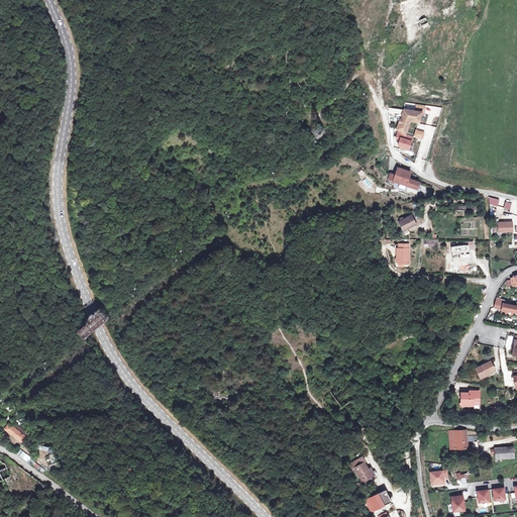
[(404,110),(400,124),(398,129),(406,134),(411,120),(419,121),(422,113),(404,110)]
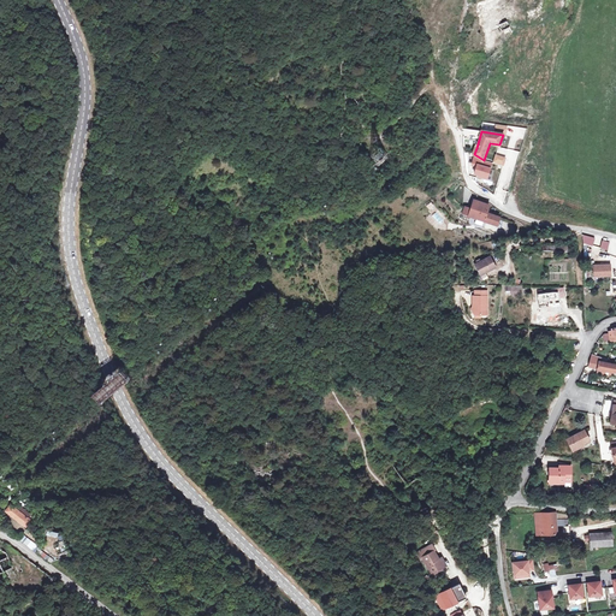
[(491,172),(496,164),(490,161),(485,169),(491,172)]
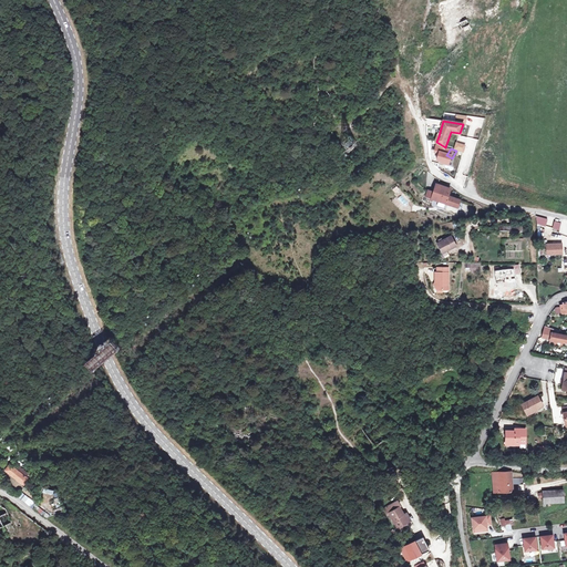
[(461,200),(449,196),(451,189),(436,184),(434,193),(429,191),(426,197),(459,208),(461,200)]
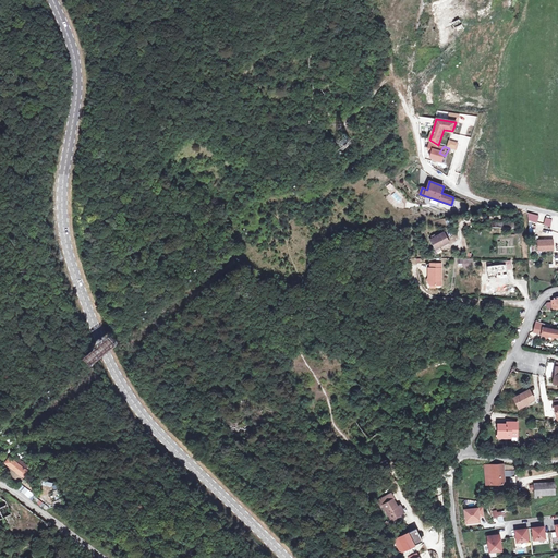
[(395,192),(391,195),(398,204),(402,201),(395,192)]
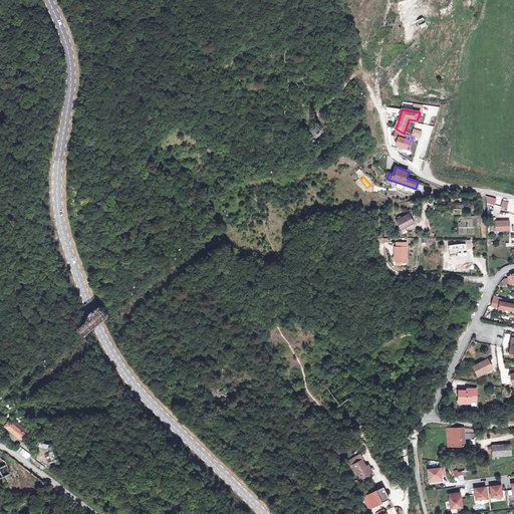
[(485,195),(486,202),(495,205),(497,199),(485,195)]
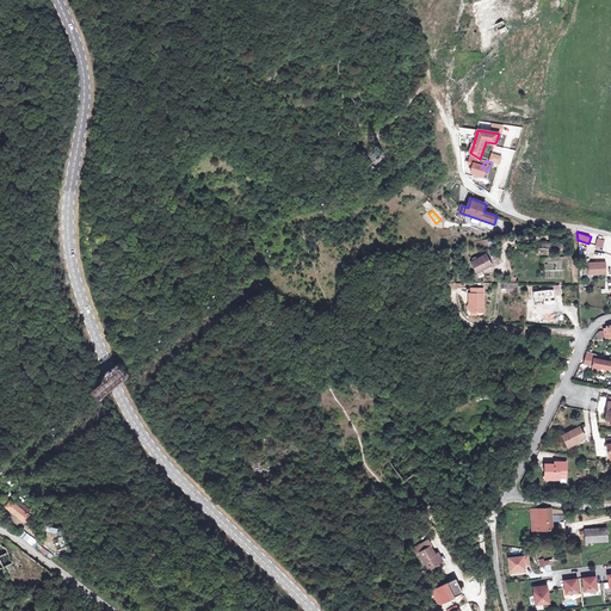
[(487,254),(476,260),(471,263),(477,272),(492,264),(487,254)]
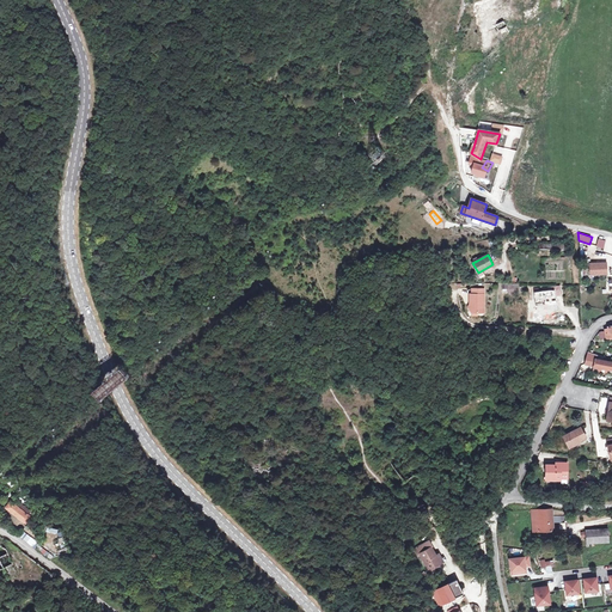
[(589,269),(585,269),(586,276),(591,275),(607,275),(607,262),(589,263),(589,269)]
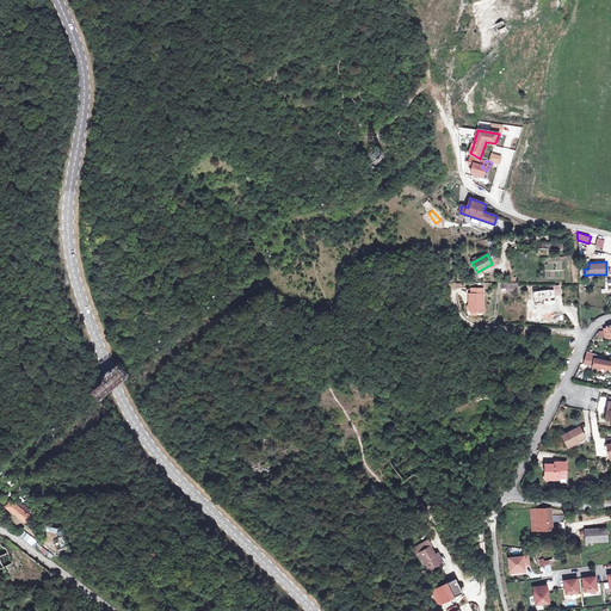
[(548,290),(534,291),(535,304),(544,303),(543,301),(555,300),(555,295),(560,294),(560,285),(547,287),(548,290)]
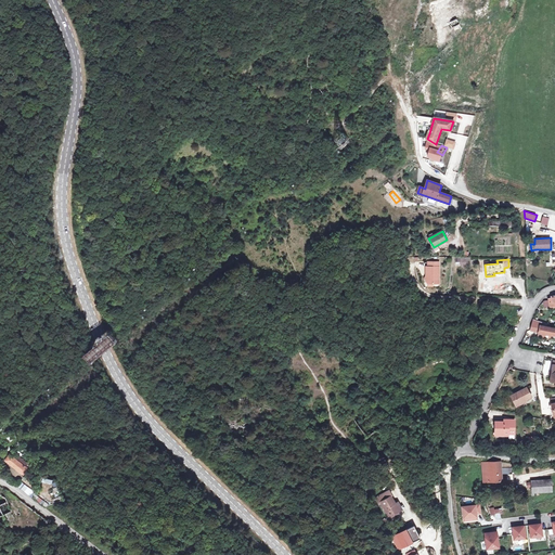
[(427,267),(425,267),(425,275),(427,275),(427,283),(439,283),(438,262),(427,262),(427,267)]
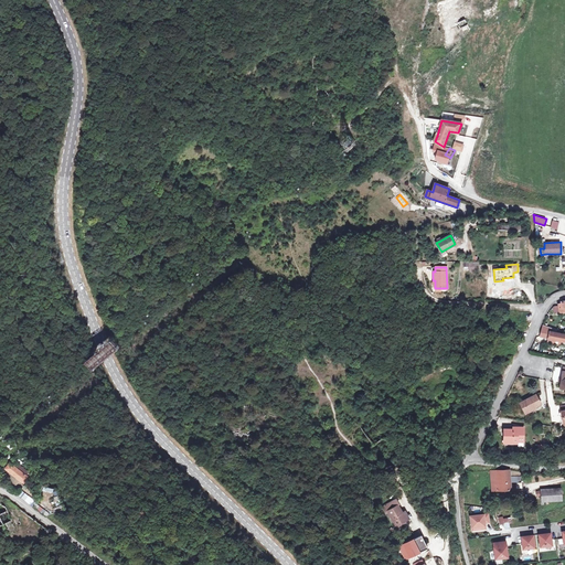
[(564,334),(542,330),(541,336),(548,337),(548,339),(562,341),(564,341),(564,334)]
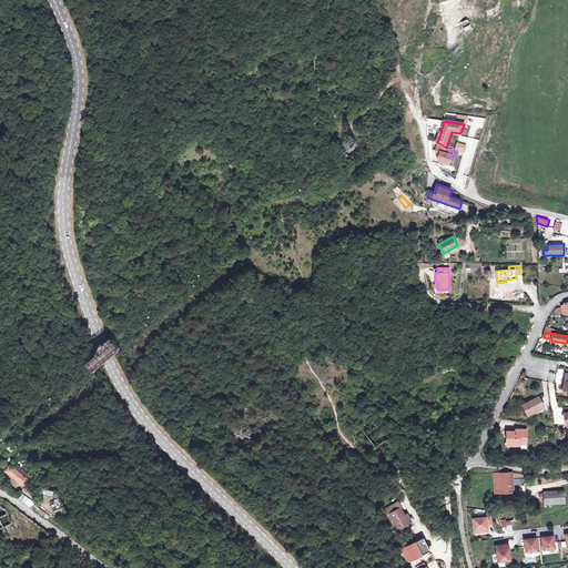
[(439,365),(442,381),(456,378),(455,364),(439,365)]
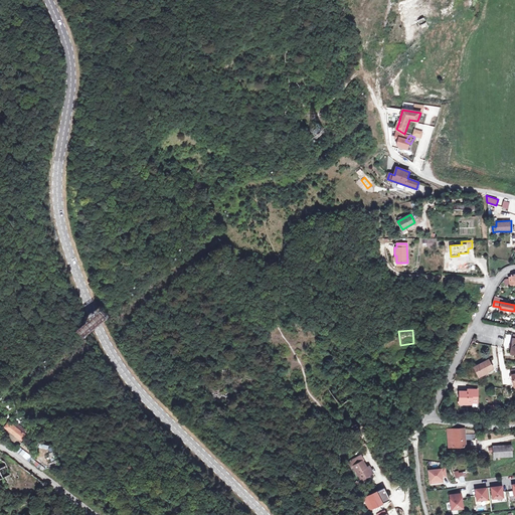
[(488,359),(474,367),(479,377),(494,369),(488,359)]
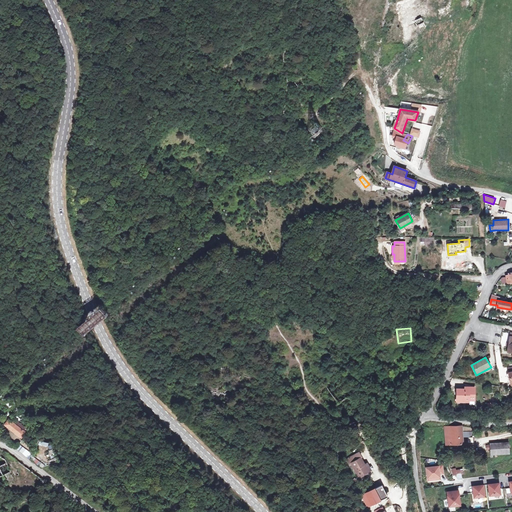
[(475,388),(469,387),(469,389),(464,389),(457,389),(457,400),(469,401),(469,399),(474,399),(475,388)]
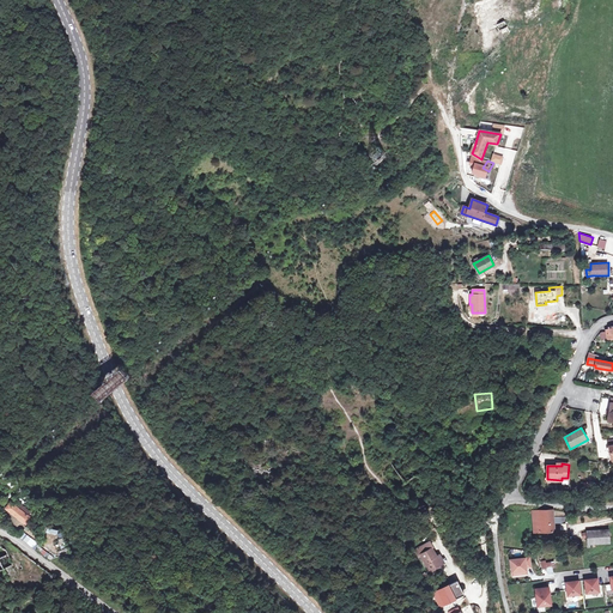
[(24,525),(30,516),(18,507),(17,509),(11,505),(10,507),(8,505),(5,510),(24,525)]
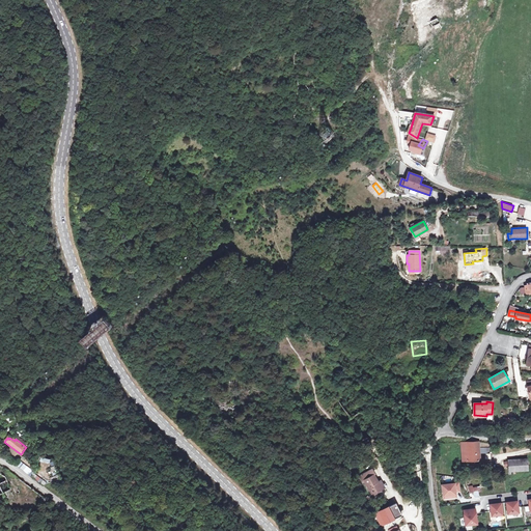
[(462,443),(462,455),(468,454),(468,460),(480,459),(479,453),(485,453),(485,451),(490,451),(490,448),(479,448),(479,442),(462,443)]
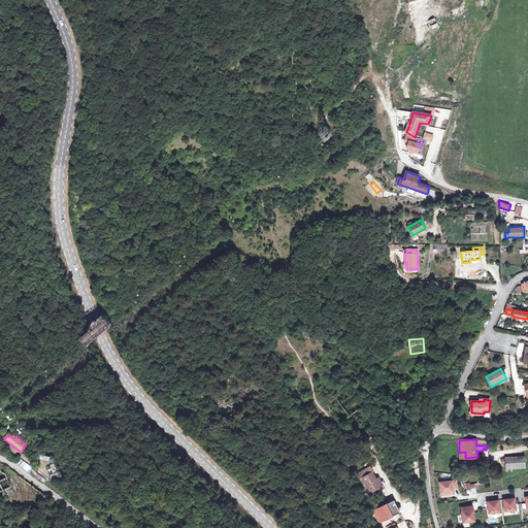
[(505,457),(506,469),(525,468),(524,456),(505,457)]
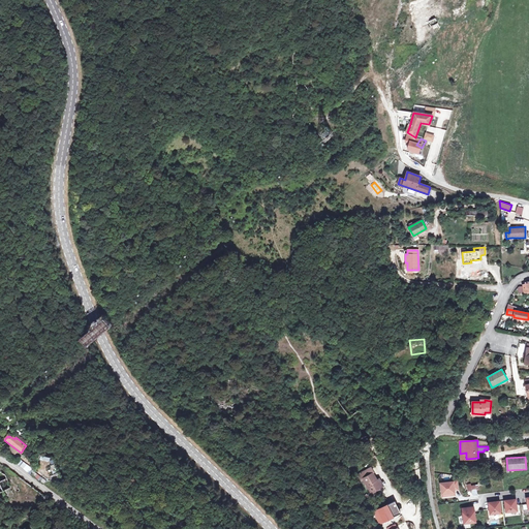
[(28,473),(32,468),(24,462),(20,466),(28,473)]
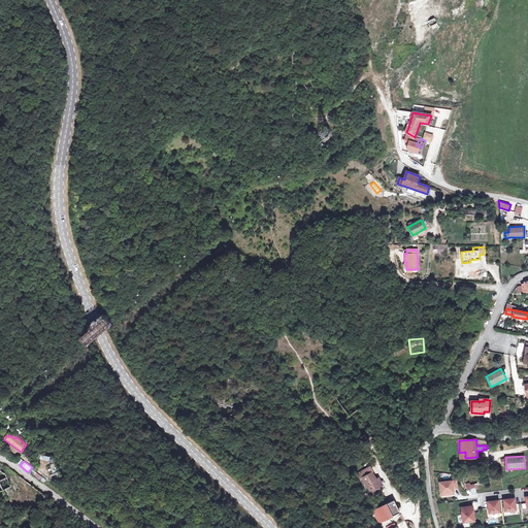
[(372,470),(363,474),(369,489),(378,485),(372,470)]
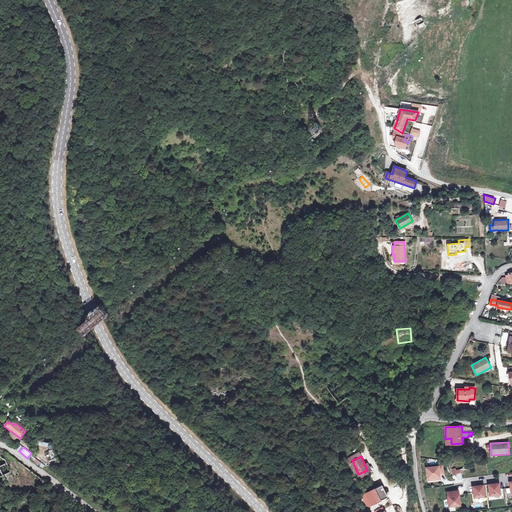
[(36,458),(33,461),(42,468),(44,465),(36,458)]
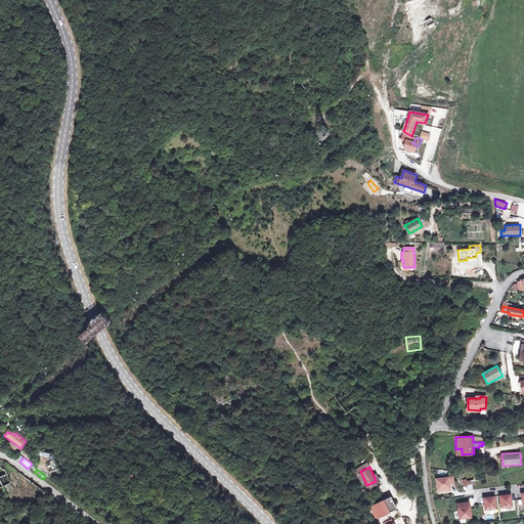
[(453,477),(436,477),(436,493),(451,492),(451,486),(454,486),(453,477)]
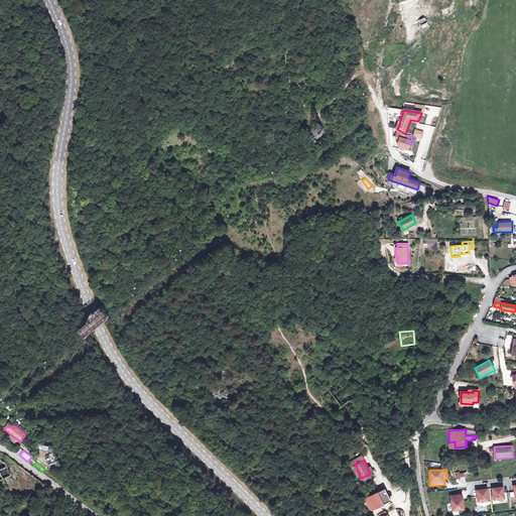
[(502,487),(492,489),(493,500),(504,498),(502,487)]
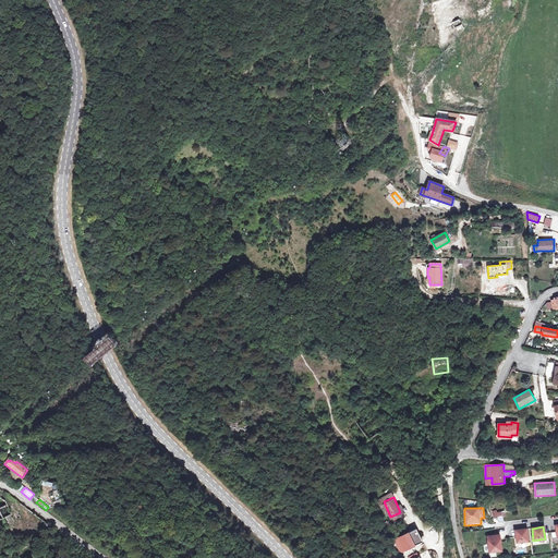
[(525,529),(514,531),(517,543),(528,541),(525,529)]
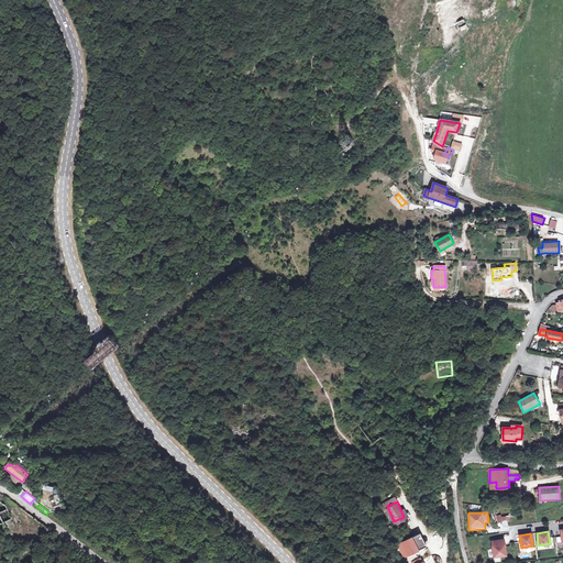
[(416,551),(428,545),(424,538),(412,543),(416,551)]
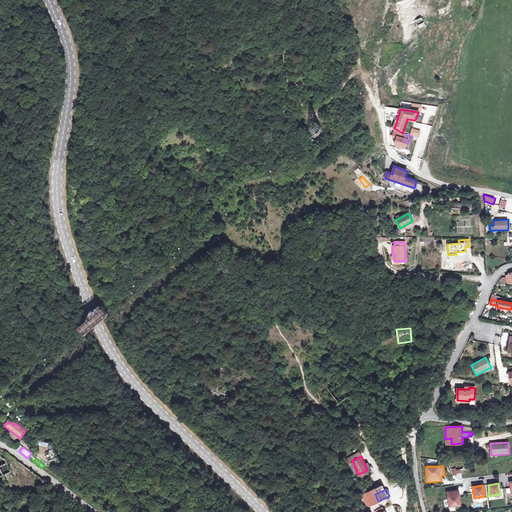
[(458,490),(447,491),(449,506),(460,505),(458,490)]
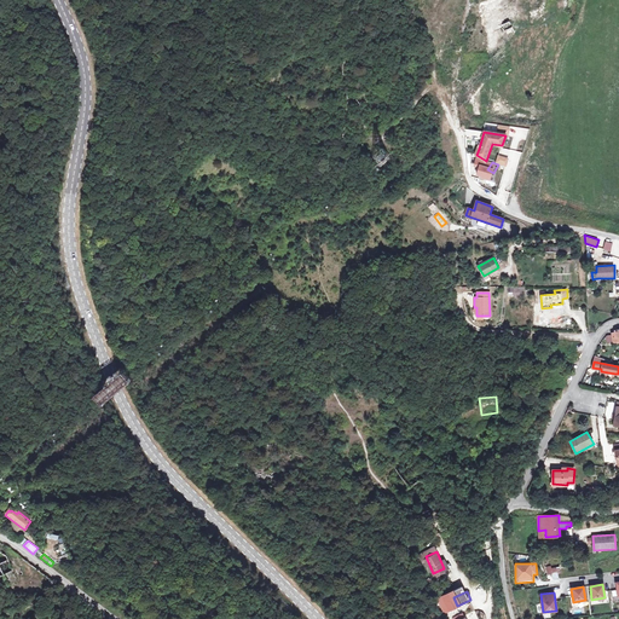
[(451,608),(457,606),(453,597),(447,601),(451,608)]
